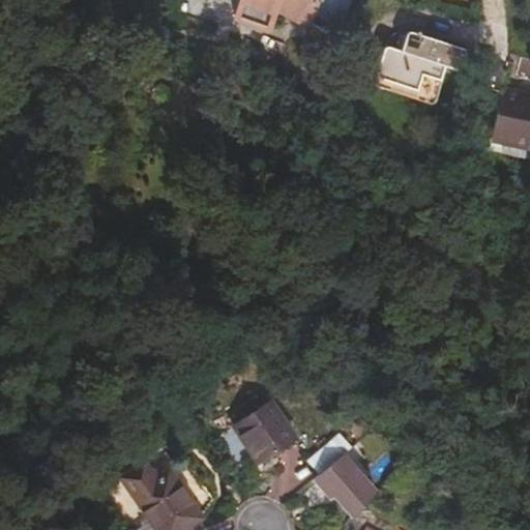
[(245,0),(239,24),(266,32),(276,0),(245,0)]
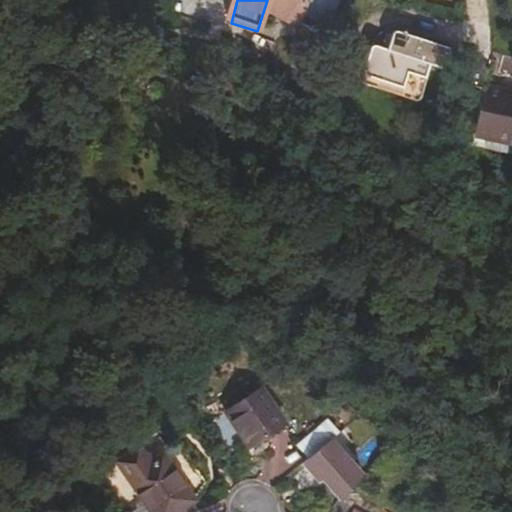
[(267,0),(257,31),(264,33),(271,12),(300,20),(307,0),(267,0)]
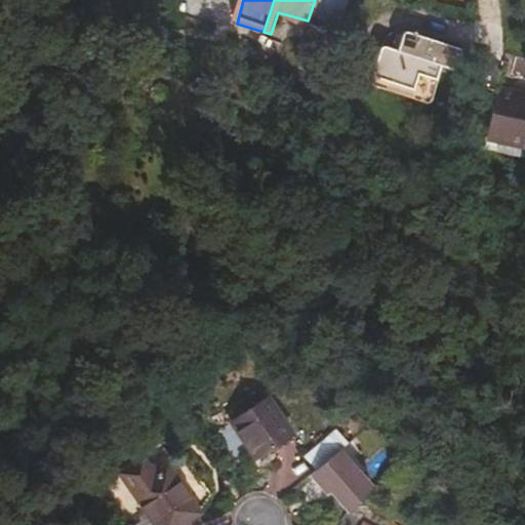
[(315,0),(308,21),(312,22),(315,12),(337,21),(345,0),(315,0)]
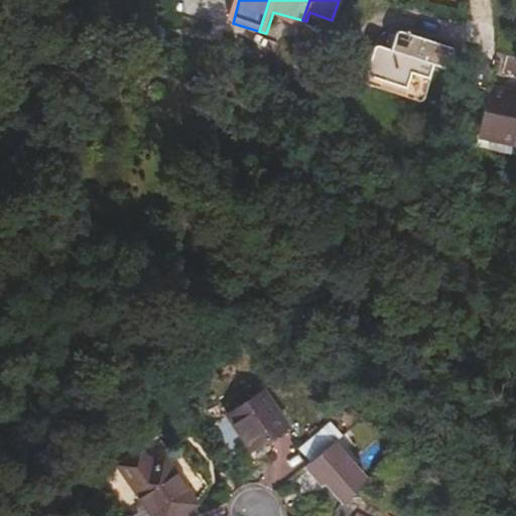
[(445,70),(454,46),(397,28),(391,47),(376,42),(366,74),(425,94),(433,66),(445,70)]
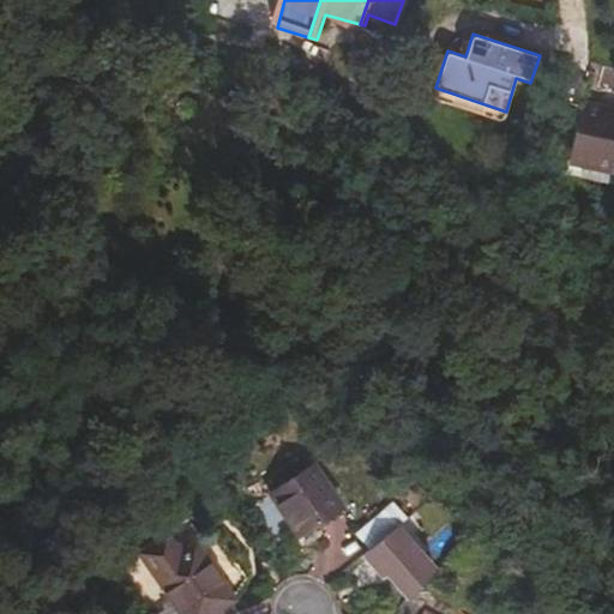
[(567,157),(570,158),(613,167),(613,101),(582,94),(567,157)]
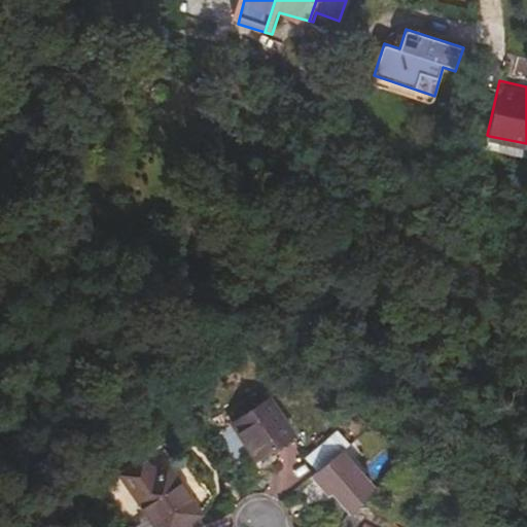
[(526,143),(489,136),(487,144),(524,152),(526,143)]
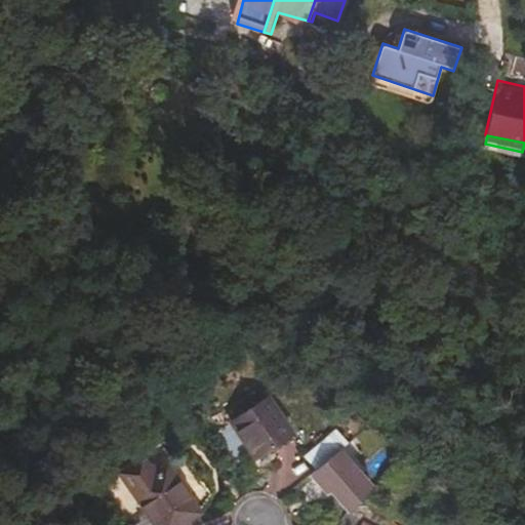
[(265,399),(228,423),(253,461),(289,437),(265,399)]
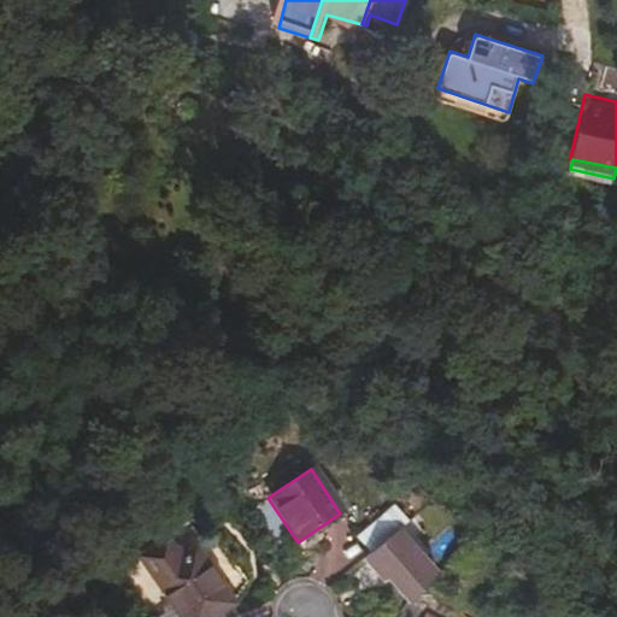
[(352,569),(380,545),(369,530),(340,554),(352,569)]
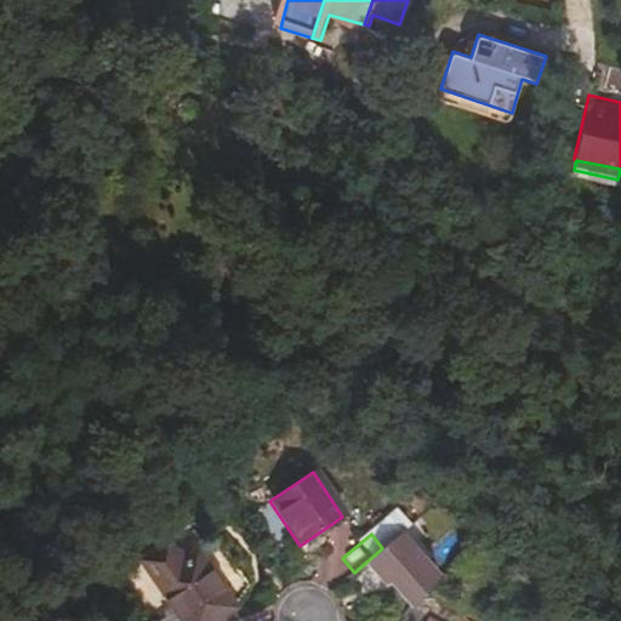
[(138,564),(152,581),(183,557),(170,540),(138,564)]
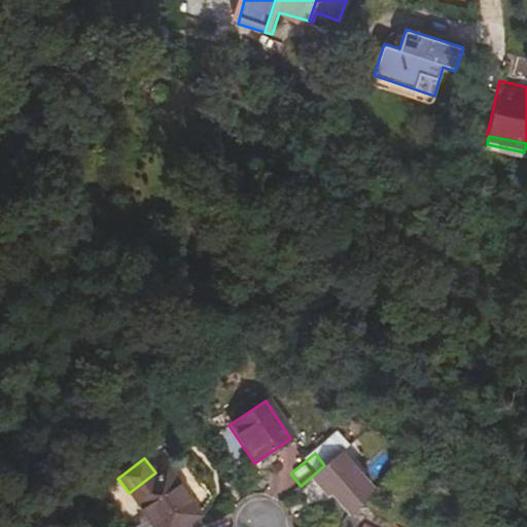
[(155,472),(129,493),(146,520),(136,526),(182,526),(202,513),(168,462),(155,472)]
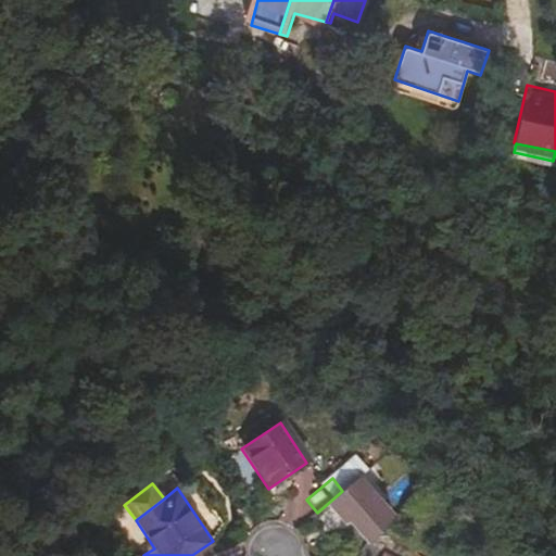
[(366,546),(384,527),(342,491),(317,513),(313,516),(335,532),(340,526),(366,546)]
